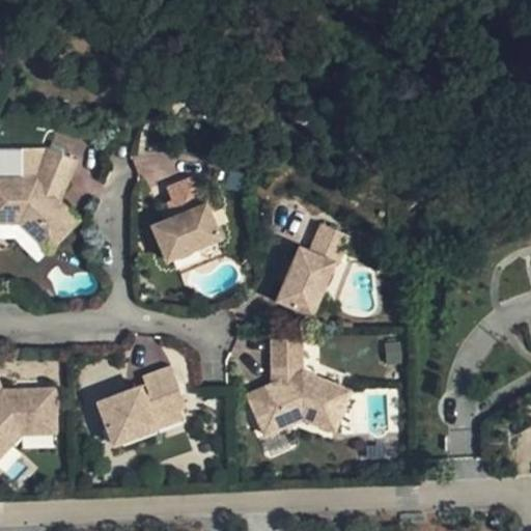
[(48,253),(79,221),(59,202),(76,162),(48,149),(35,180),(0,180),(0,223),(19,224),(48,253)]
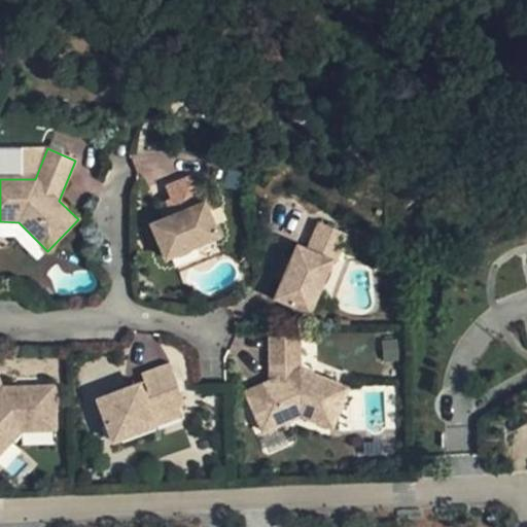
[(191,241),(195,247),(218,238),(192,176),(164,186),(168,199),(164,200),(170,216),(149,224),(162,252),(191,241)]
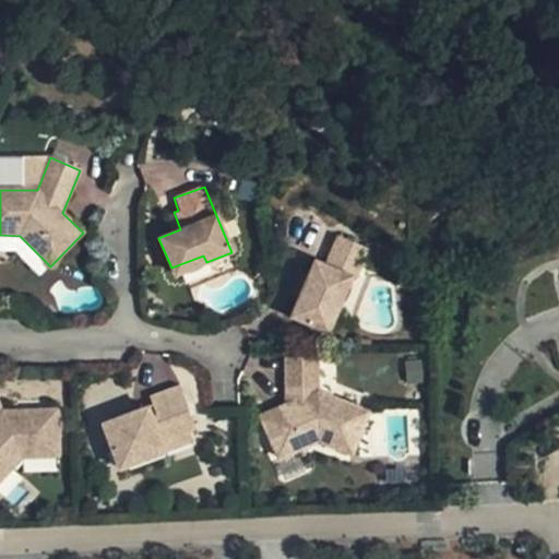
[(330,305),(342,277),(348,280),(349,277),(355,280),(367,250),(336,237),(324,264),(314,260),(290,317),(326,332),(337,308),(330,305)]
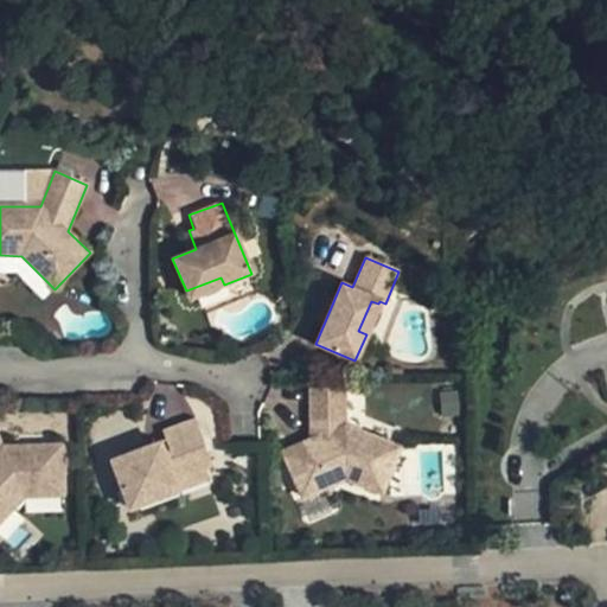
[(189,299),(224,285),(221,278),(186,291),(189,299)]
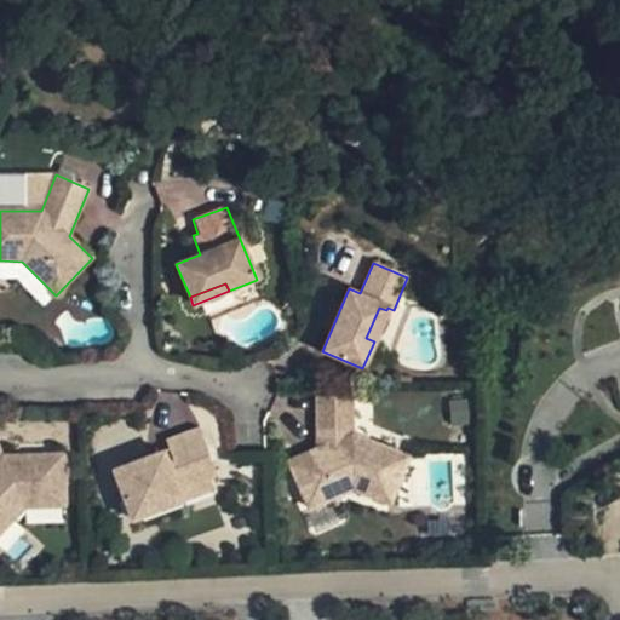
[(374,342),(386,310),(379,308),(366,338),(374,342)]
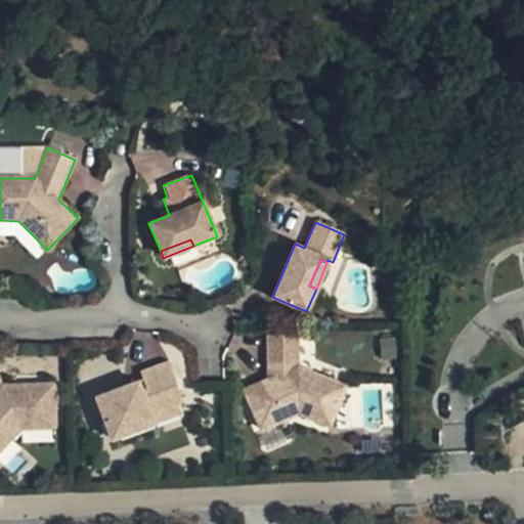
[(326,427),(344,388),(297,367),(297,337),(267,337),(267,381),(243,391),(259,430),(297,415),(326,427)]
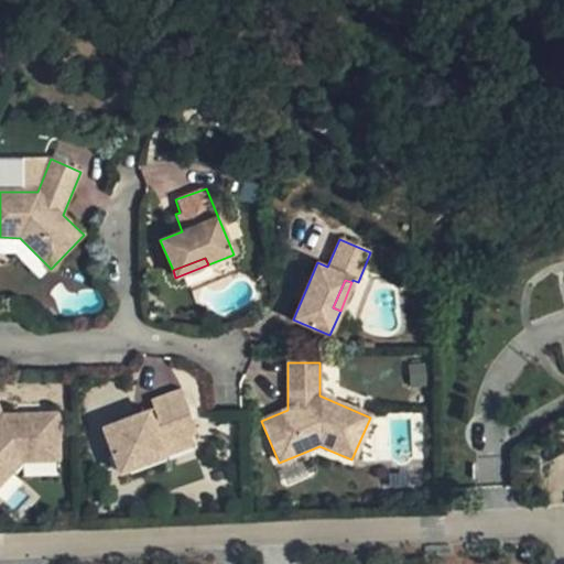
[(161,445),(188,434),(197,432),(180,389),(150,400),(152,408),(102,426),(120,472),(165,454),(161,445)]
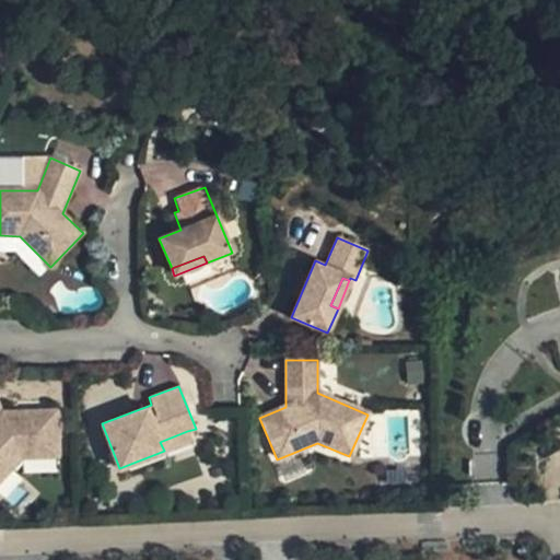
[(57,455),(56,408),(1,410),(0,408),(0,477),(21,456),(57,455)]
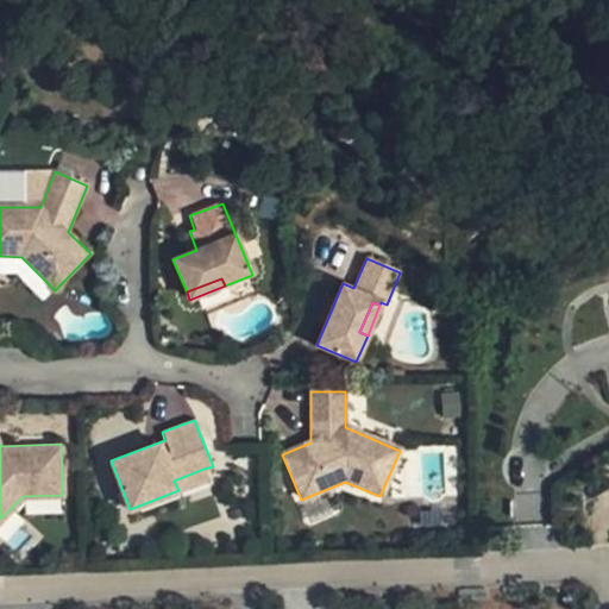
[(208,479),(203,469),(174,481),(179,490),(208,479)]
